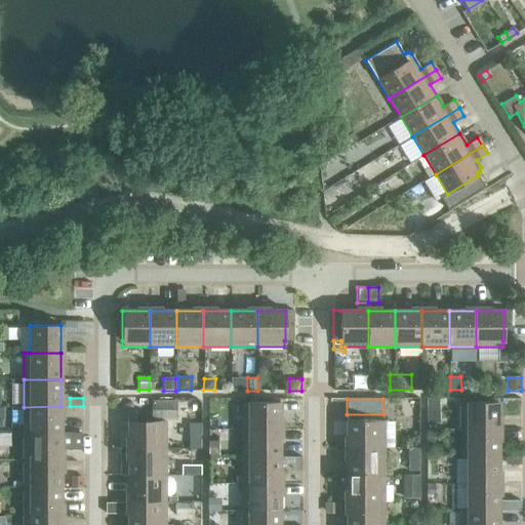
[(439,399),(427,399),(427,410),(439,410),(439,399)]
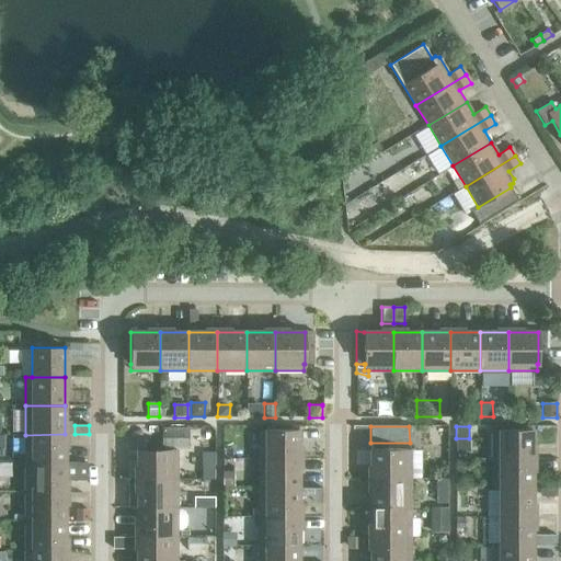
[(189,427),(161,427),(162,447),(189,447),(189,427)]
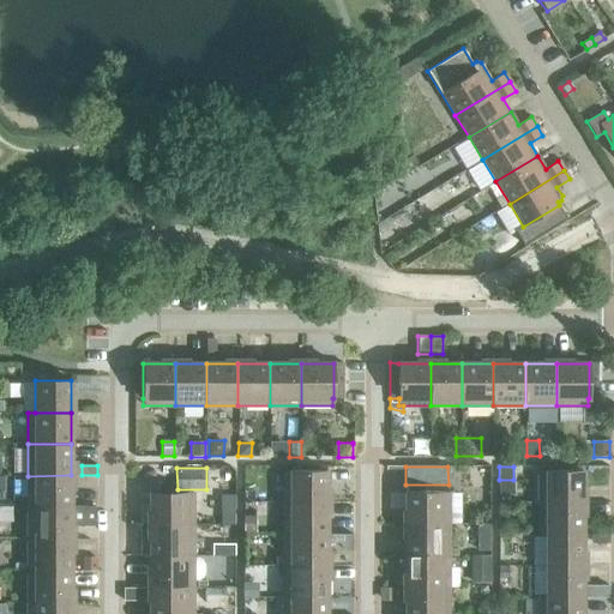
[(284,471),(284,503),(326,503),(326,470),(290,470),(290,471),(284,471)]
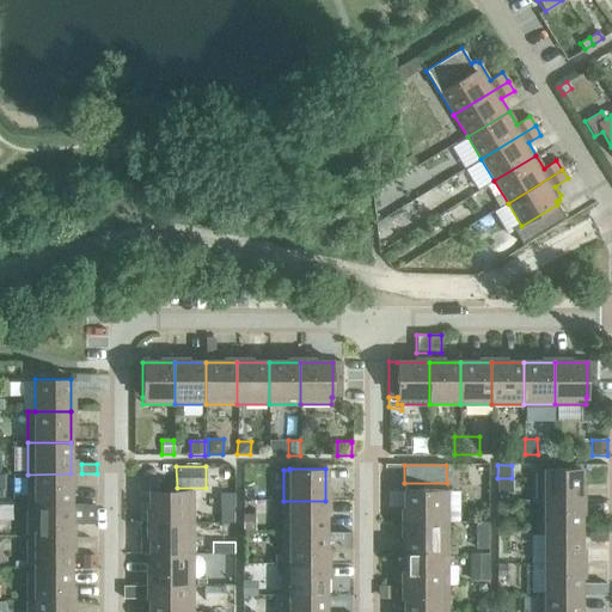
[(538,470),(538,501),(580,501),(580,469),(544,470),(538,470)]
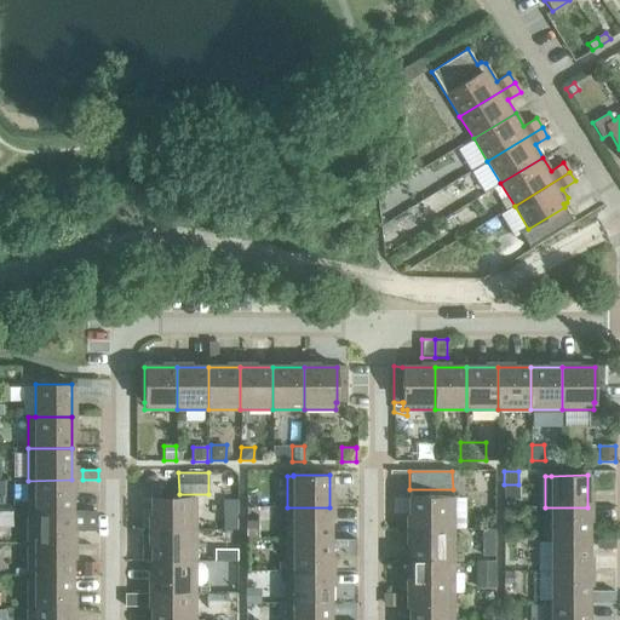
[(28,481),(28,512),(72,512),(72,480),(28,481)]
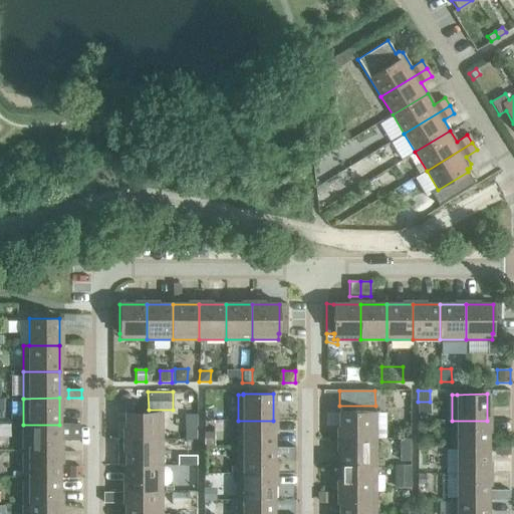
[(339,412),(339,439),(374,439),(374,413),(369,413),(369,412),(339,412)]
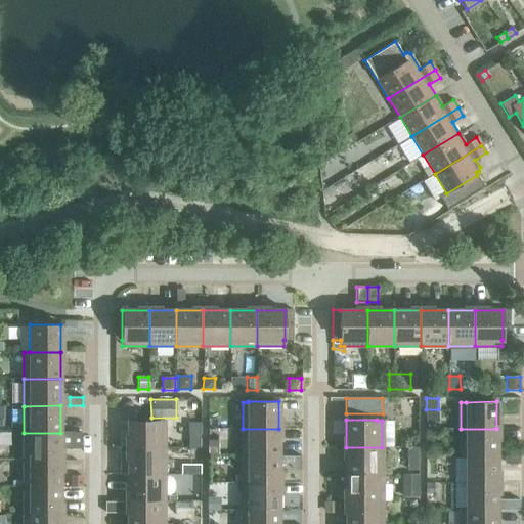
[(128,421),(128,447),(164,447),(164,421),(159,421),(128,421)]
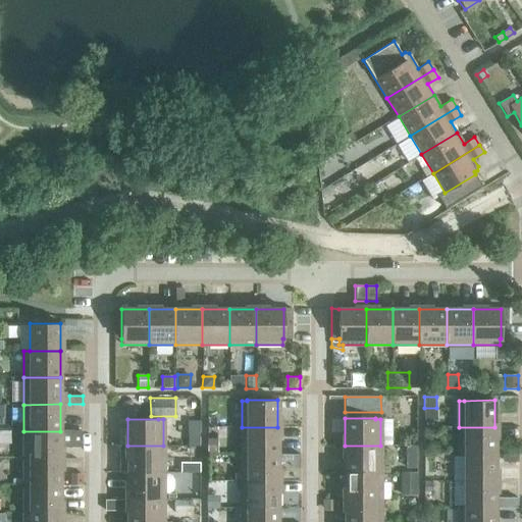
[(242,427),(242,454),(277,454),(277,427),(242,427)]
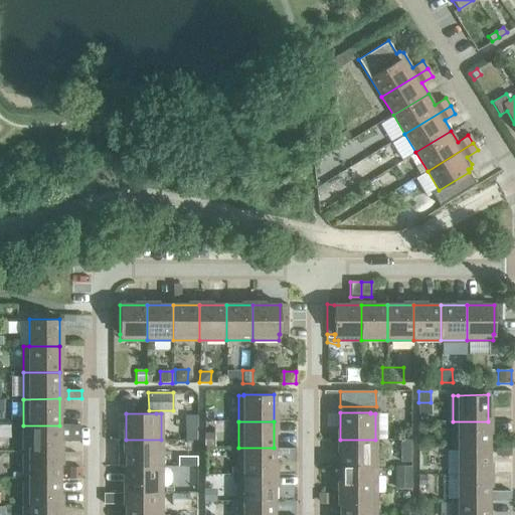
[(458,448),(488,448),(488,421),(453,421),(453,448),(458,448)]
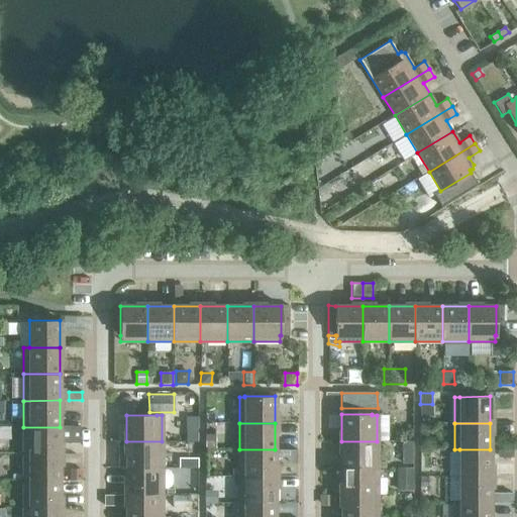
[(23,427),(23,453),(60,453),(60,441),(80,441),(80,427),(60,427),(23,427)]
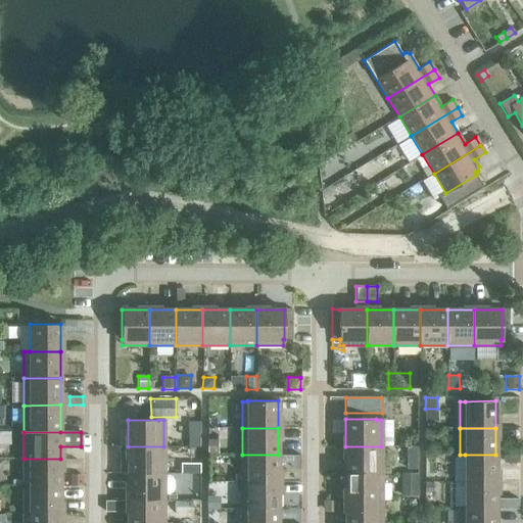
[(207,439),(207,456),(218,456),(218,439),(207,439)]
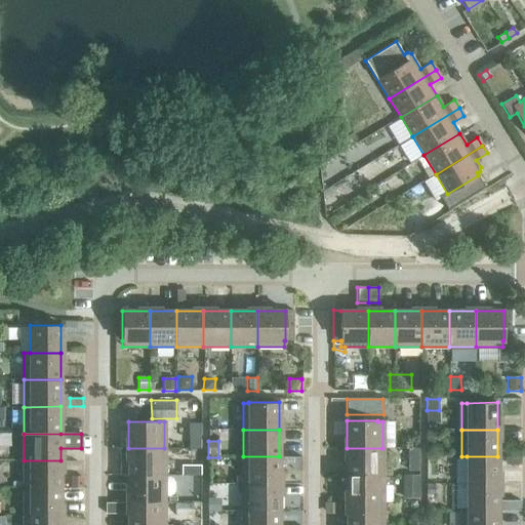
[(128,448),(128,476),(164,476),(164,448),(128,448)]
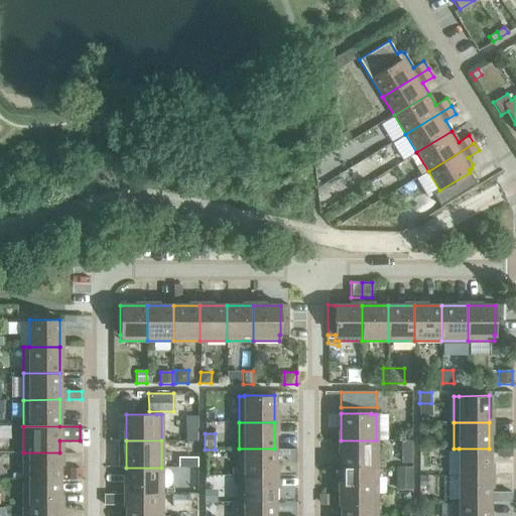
[(341,440),(341,467),(376,467),(376,440),(341,440)]
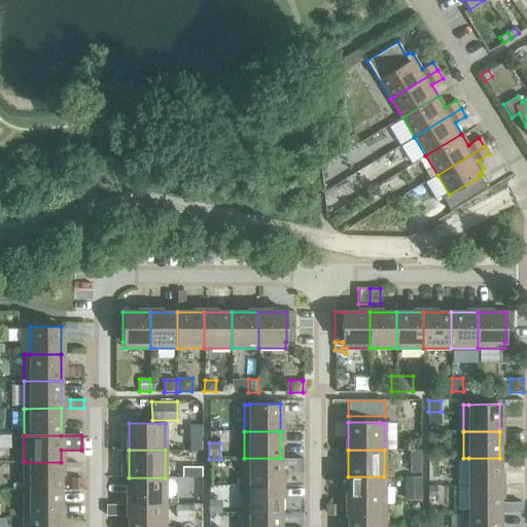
[(244,458),(244,486),(280,486),(280,458),(244,458)]
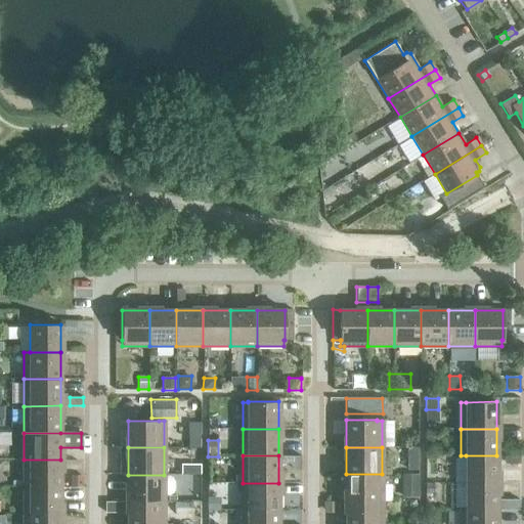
[(466,455),(466,483),(496,483),(496,455),(466,455)]
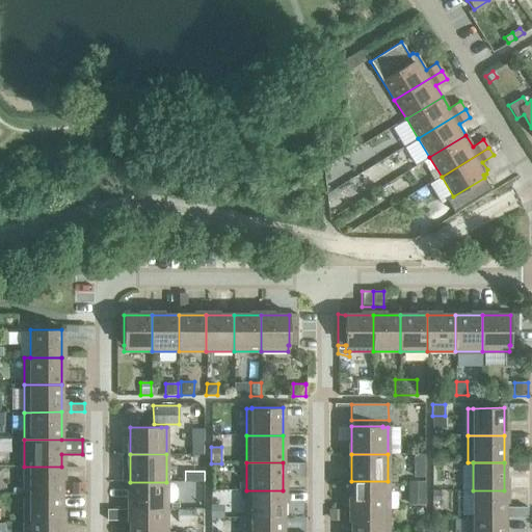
[(24,467),(24,495),(61,495),(61,467),(24,467)]
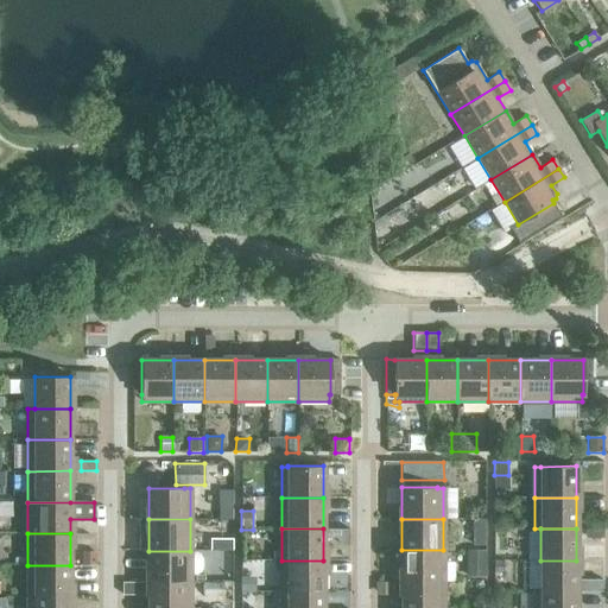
[(473,533),(473,545),(486,545),(486,533),(473,533)]
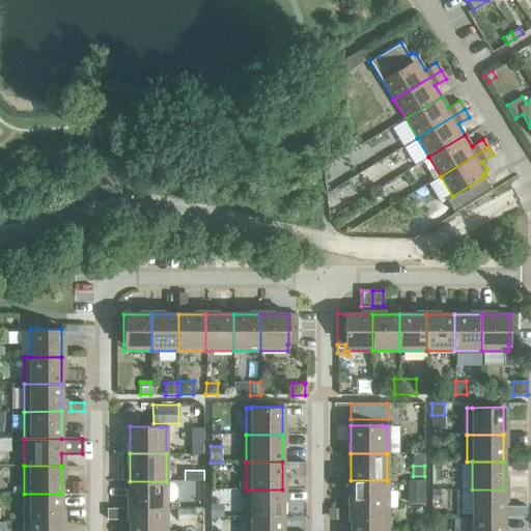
[(193,471),(193,481),(203,481),(203,471),(193,471)]
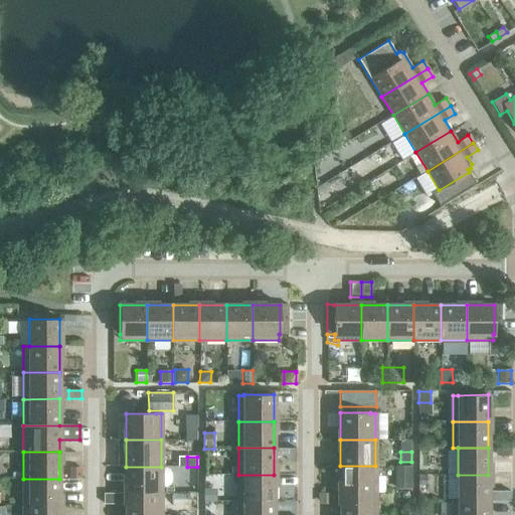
[(340,466),(340,493),(375,493),(375,466),(340,466)]
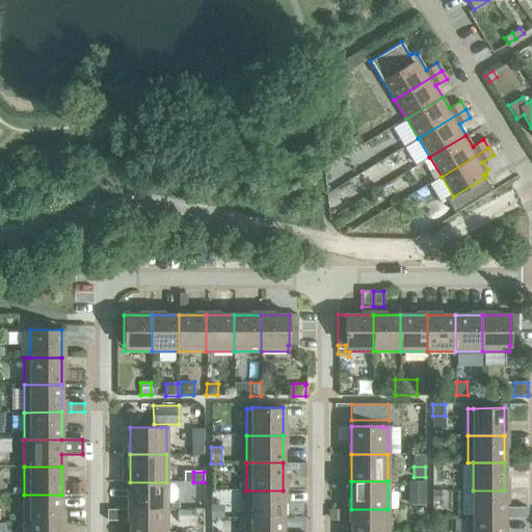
[(130,482),(130,509),(166,509),(166,482),(130,482)]
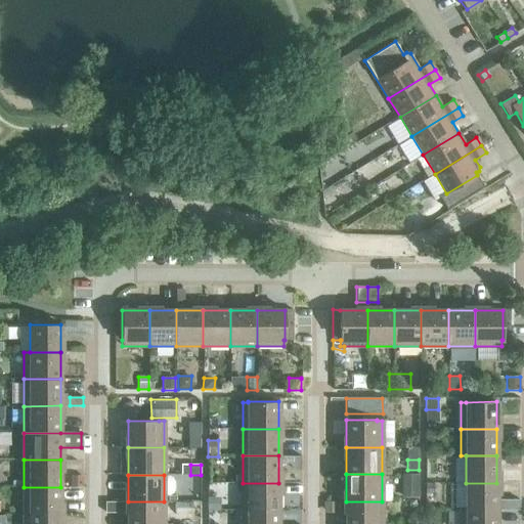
[(402,475),(402,497),(419,497),(419,475),(402,475)]
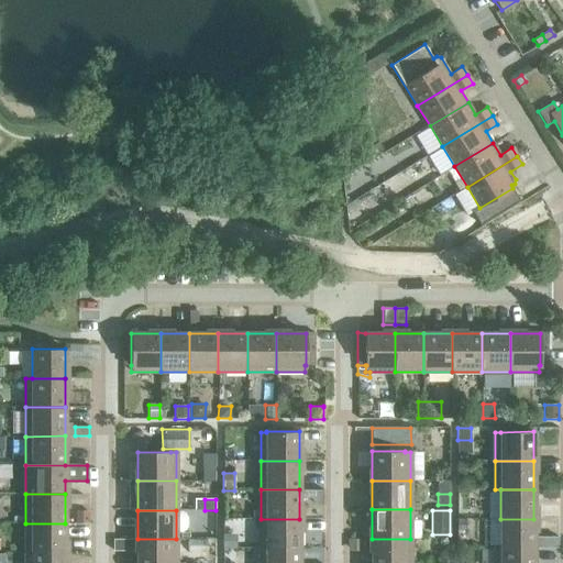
[(78,511),(78,523),(89,523),(89,511),(78,511)]
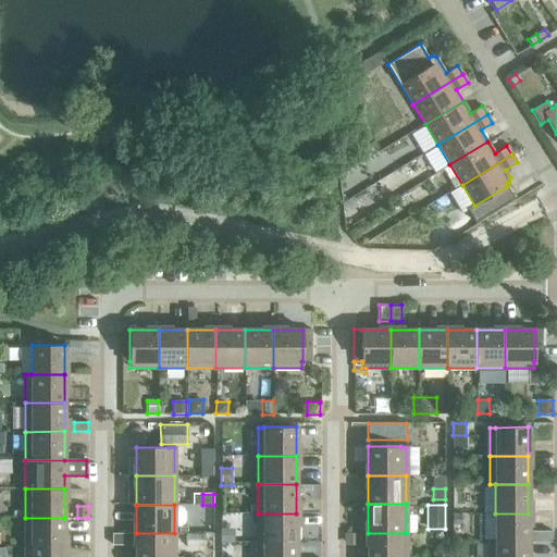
[(258,514),(258,542),(296,542),(296,514),(258,514)]
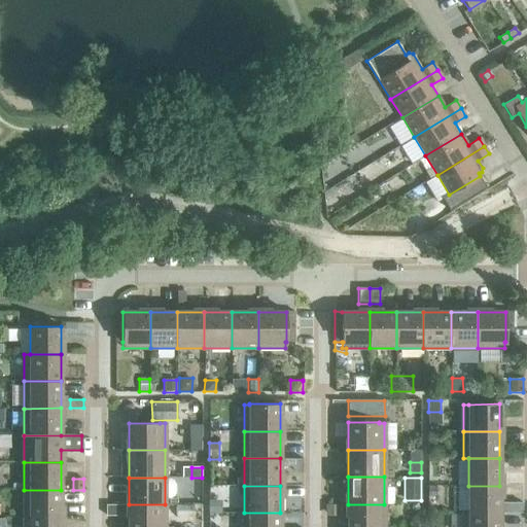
[(469,513),(499,513),(522,513),(522,502),(499,502),(499,486),(468,486),(469,513)]
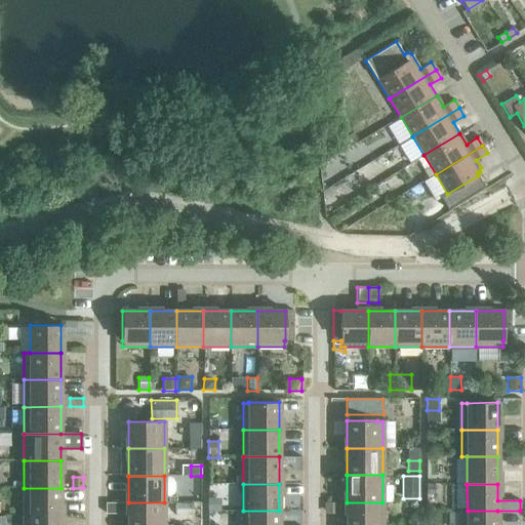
[(426,485),(426,495),(435,495),(435,485),(426,485)]
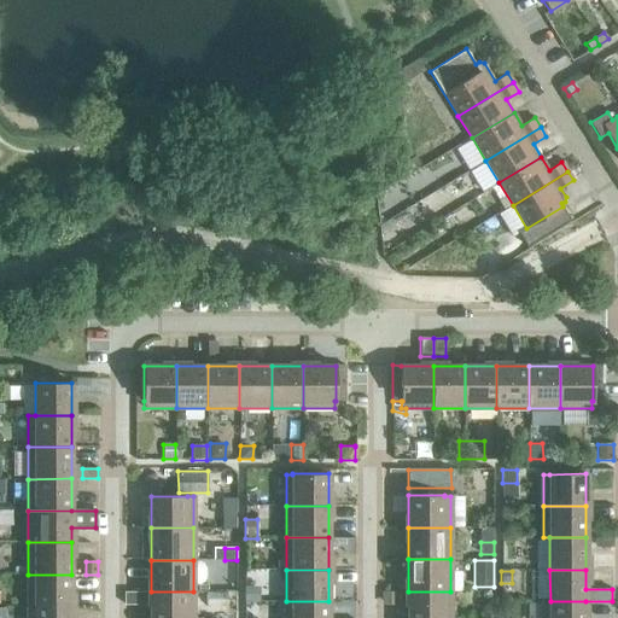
[(28,575),(28,606),(71,606),(71,575),(28,575)]
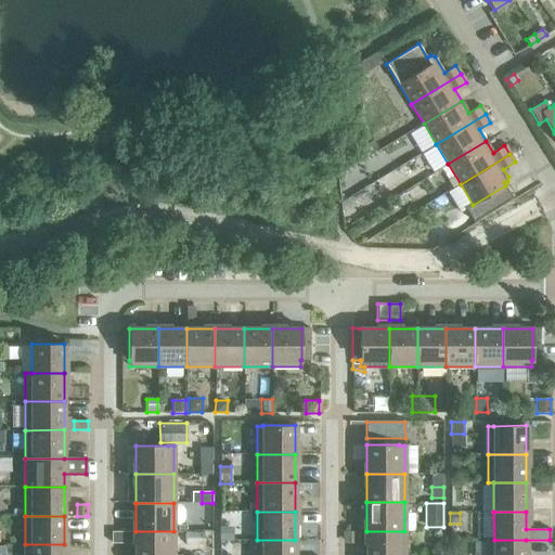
[(220,540),(220,541),(232,541),(232,527),(220,527),(220,540)]
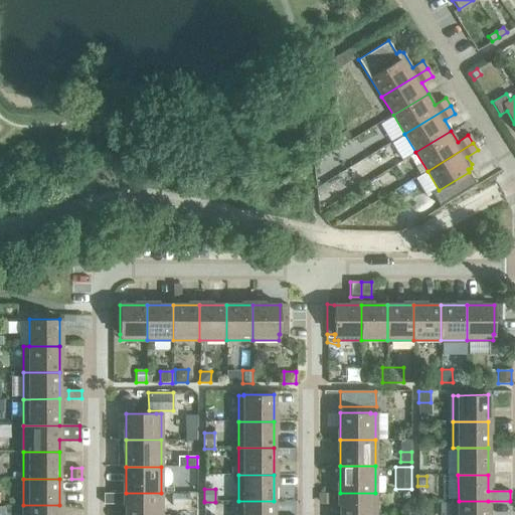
[(104,504),(119,504),(119,493),(104,493),(104,504)]
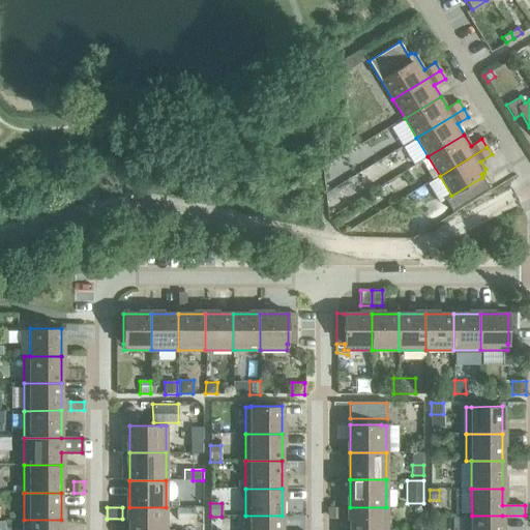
[(129,507),(128,529),(166,529),(166,507),(129,507)]
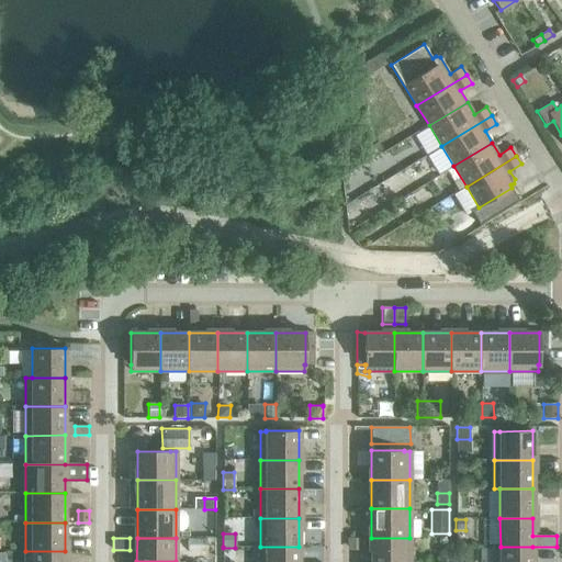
[(371,538),(370,561),(409,561),(409,538),(371,538)]
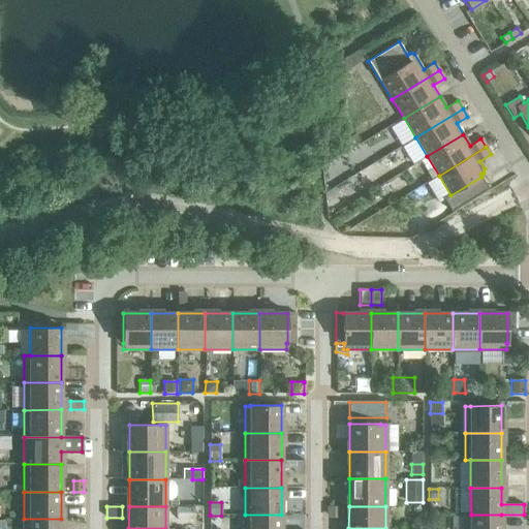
[(327,507),(327,518),(340,518),(340,507),(327,507)]
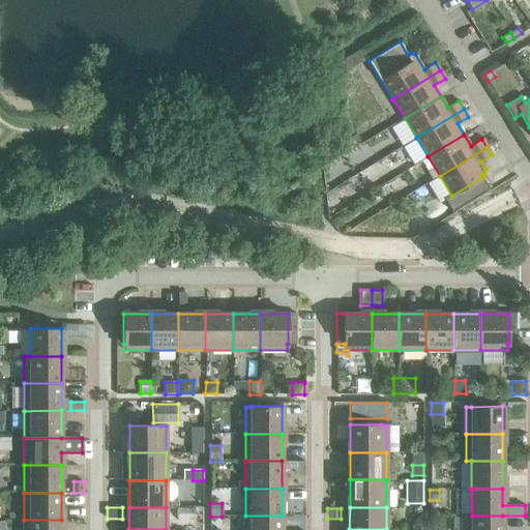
[(245,516),(244,529),(282,529),(282,516),(245,516)]
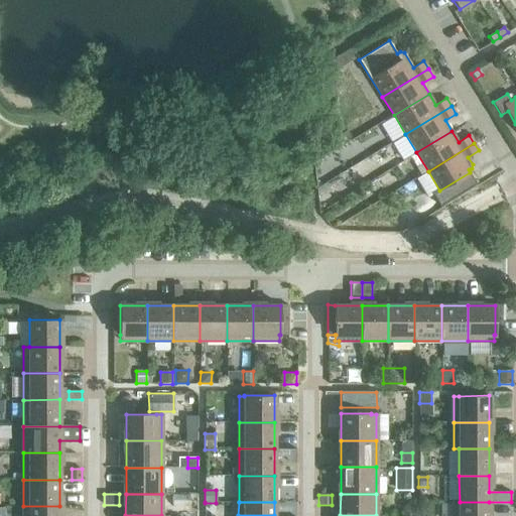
[(454,503),(453,515),(489,515),(489,502),(460,502),(460,503),(454,503)]
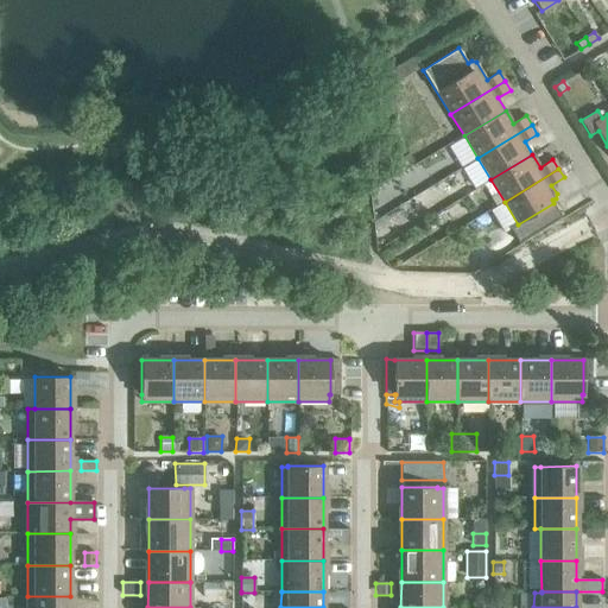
[(69,607),(70,596),(27,596),(27,607),(69,607)]
